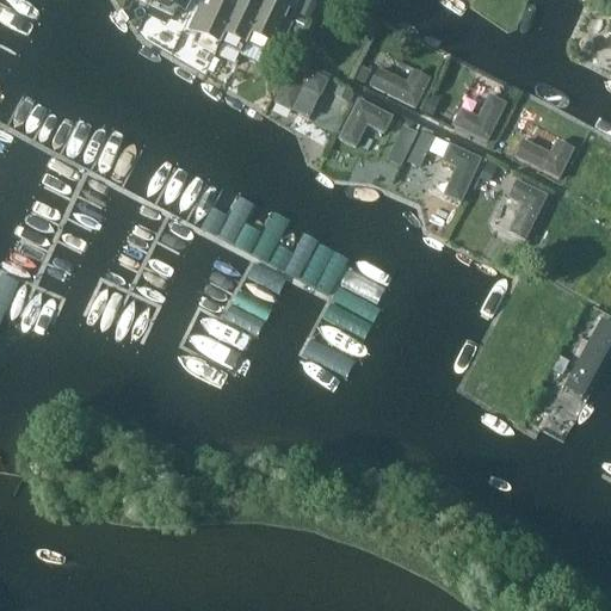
[(153,0),(150,8),(173,19),(181,0),(153,0)]
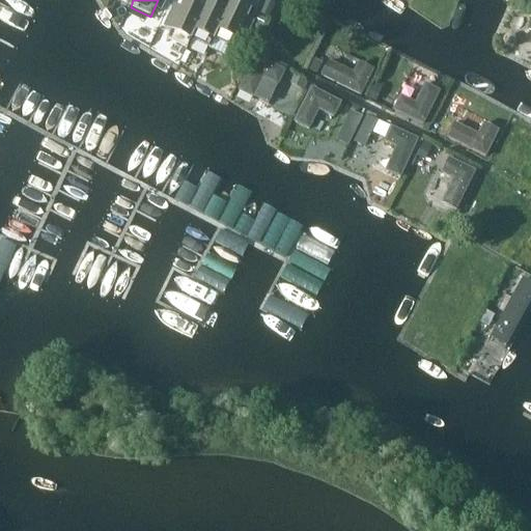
[(204,10),(186,1),(167,39),(188,49),(191,40),(204,10)]
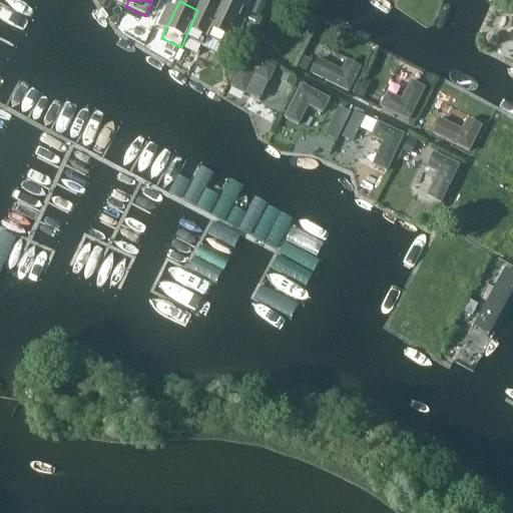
[(219,10),(201,1),(197,10),(184,39),(203,47),(206,39),(219,10)]
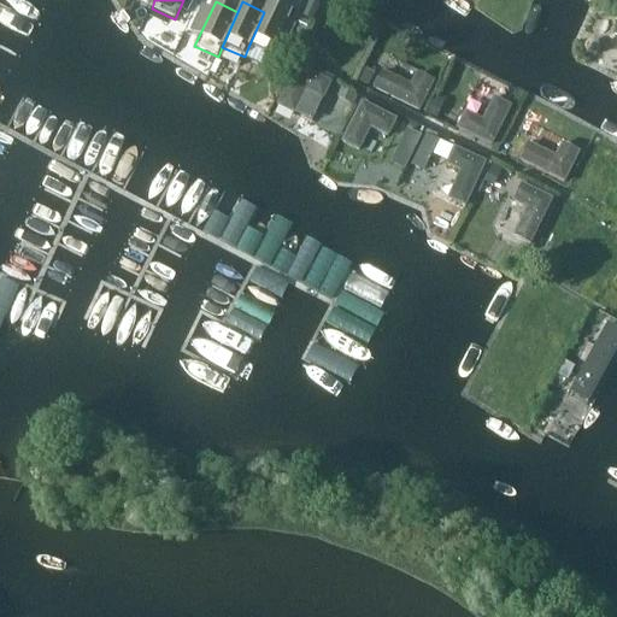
[(248,47),(271,58),(292,13),(269,3),(264,12),(248,47)]
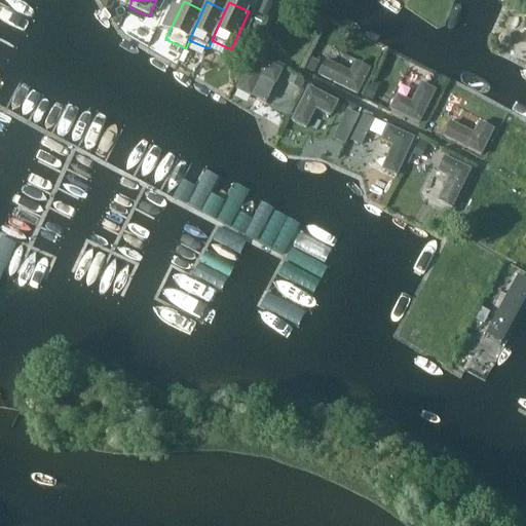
[(252,53),(234,88),(250,97),(259,77),(274,84),(282,69),(252,53)]
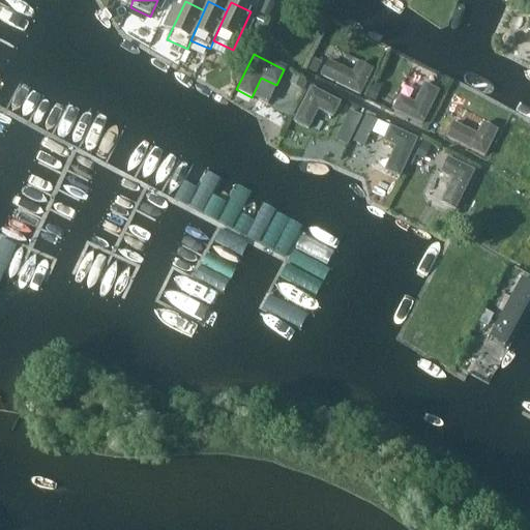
[(373,67),(356,60),(351,70),(327,59),(319,77),(359,95),(373,67)]
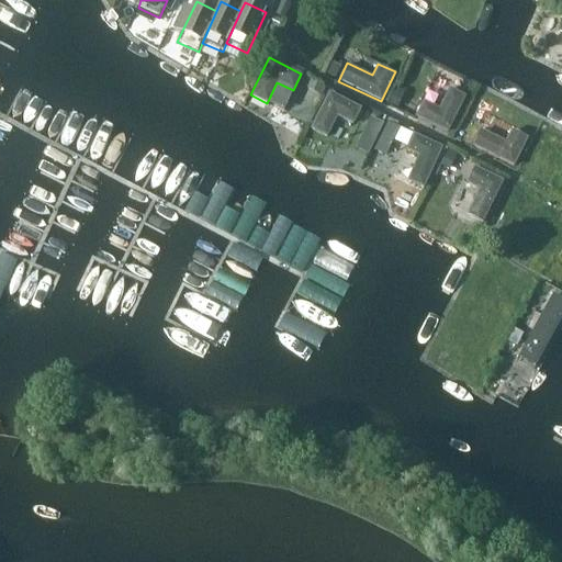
[(465,94),(448,86),(438,107),(423,99),(414,116),(446,133),(465,94)]
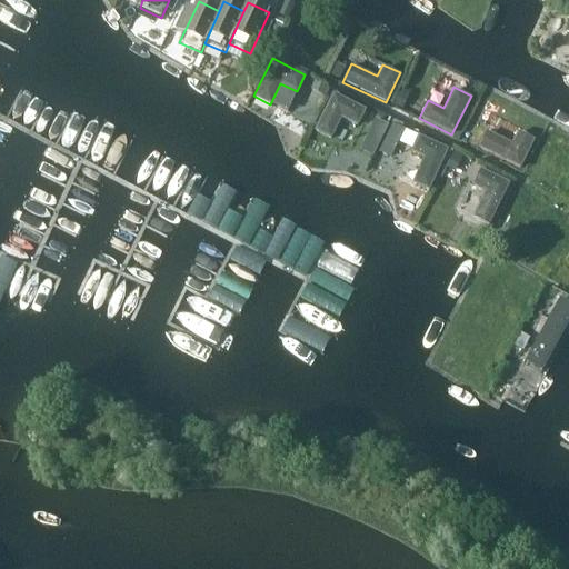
[(366,109),(332,91),(313,129),(329,138),(340,117),(357,126),(366,109)]
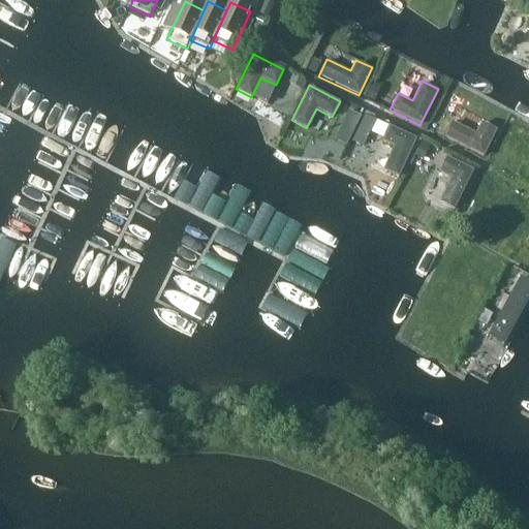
[(416,137),(387,124),(380,141),(392,146),(381,168),(398,177),(416,137)]
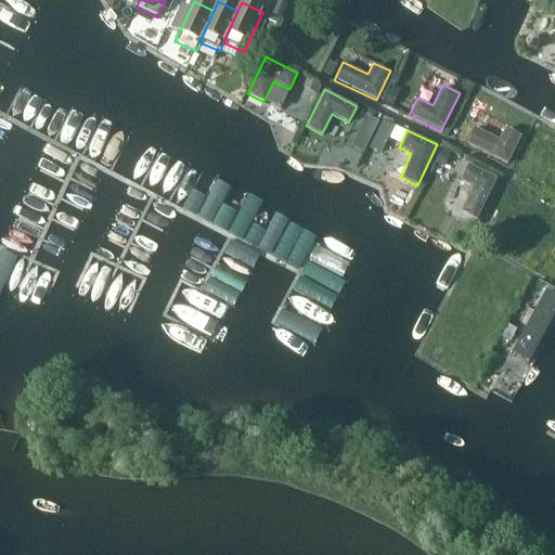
[(498,178),(468,163),(460,180),(472,185),(460,210),(476,219),(498,178)]
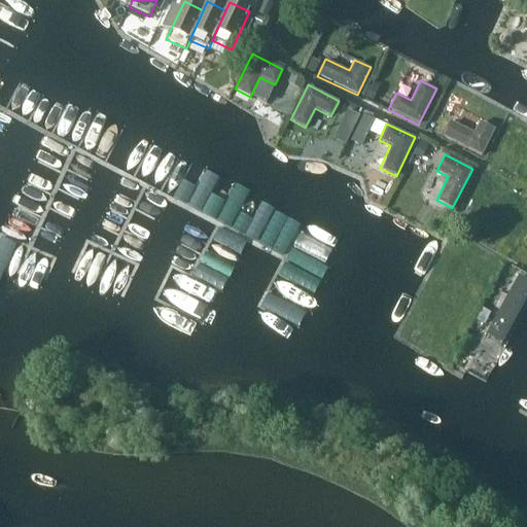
[(526,288),(519,284),(489,344),(505,352),(526,309),(526,288)]
